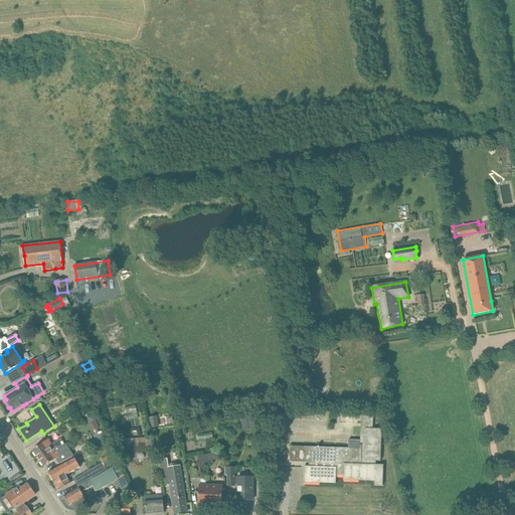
[(251,412),(240,415),(242,422),(246,421),(247,430),(254,427),(251,412)]
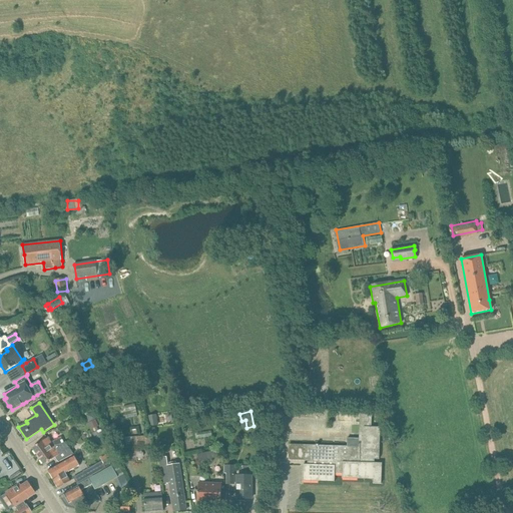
[(92,413),(86,416),(89,422),(95,419),(92,413)]
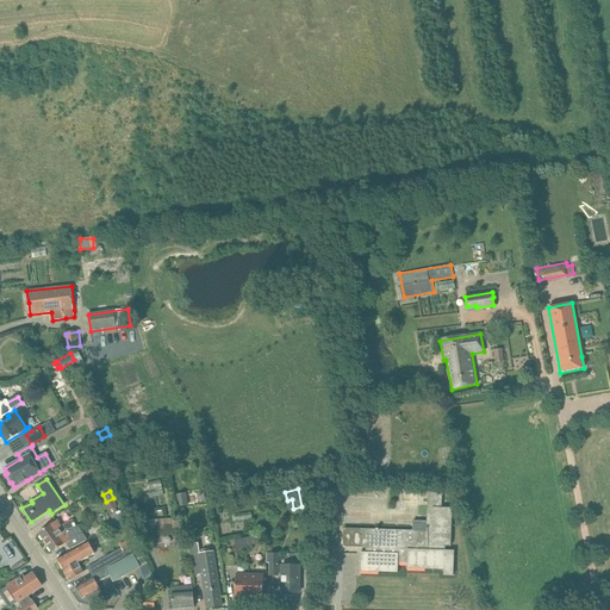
[(186,493),(178,495),(179,508),(188,505),(186,493)]
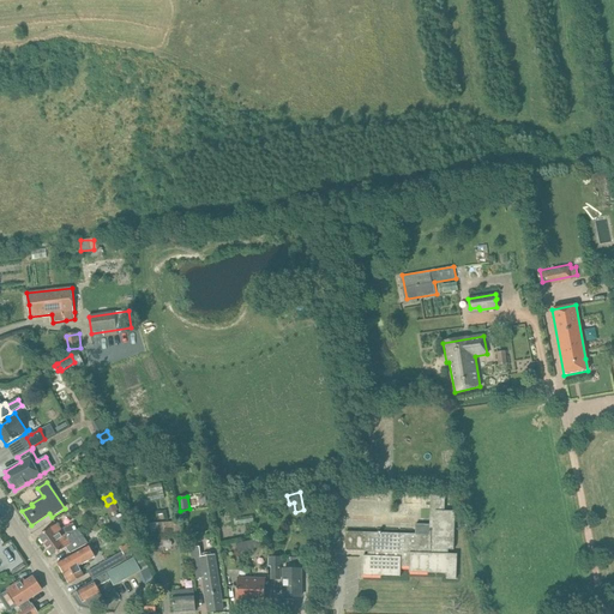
[(456,579),(457,567),(457,554),(447,554),(449,549),(455,549),(456,512),(444,512),(445,498),(429,497),(429,524),(415,524),(415,534),(345,531),(345,551),(368,552),(368,557),(363,555),(362,576),(363,576),(363,575),(399,576),(399,577),(401,577),(401,567),(409,567),(409,572),(410,573),(410,572),(446,573),(446,579),(456,579)]
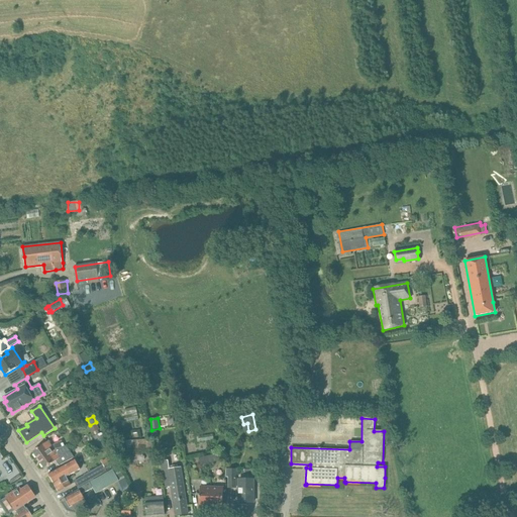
[(115,452),(153,450),(153,439),(115,441),(115,452)]
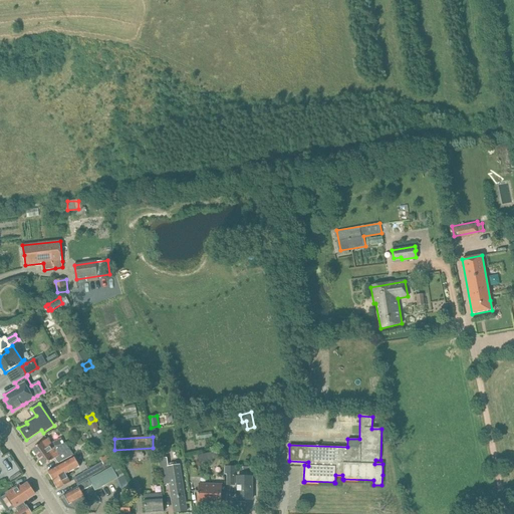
[(45,440),(41,443),(32,449),(44,466),(53,460),(57,465),(70,458),(65,451),(67,450),(64,445),(54,448),(52,449),(45,440)]
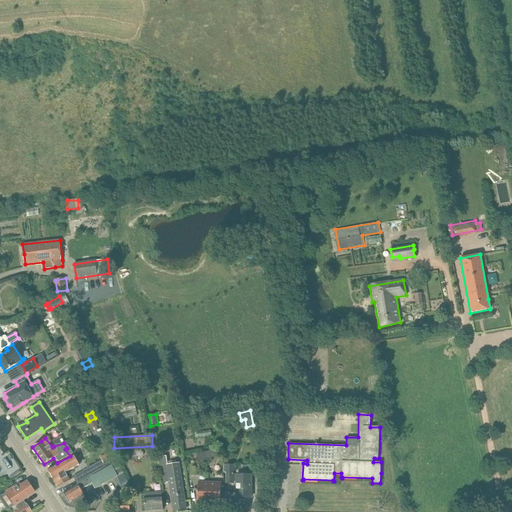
[(79,465),(77,461),(73,455),(48,469),(58,487),(70,480),(65,472),(79,465)]
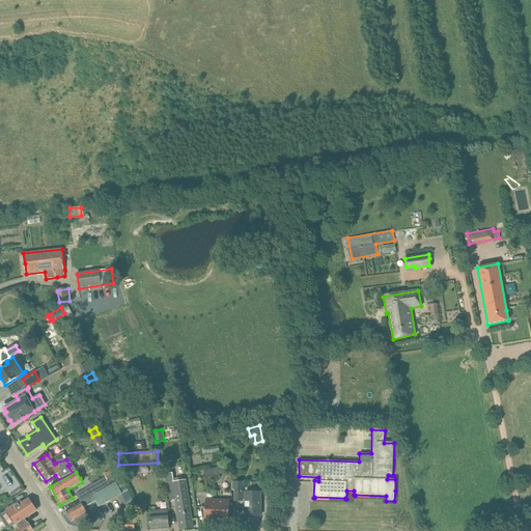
[(186,481),(175,483),(173,474),(166,475),(170,501),(175,500),(180,530),(193,528),(186,481)]
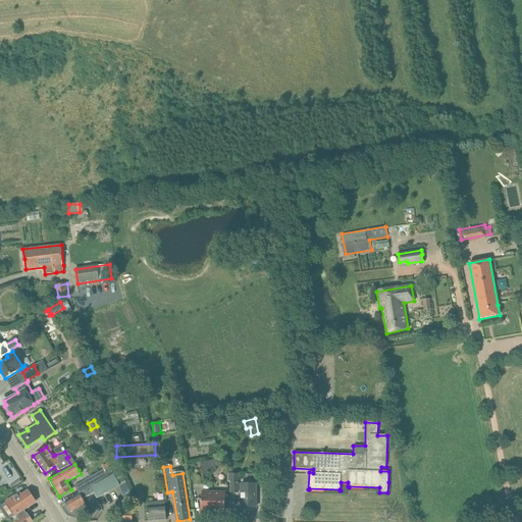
[(79,493),(91,486),(109,476),(104,469),(74,485),(79,493)]
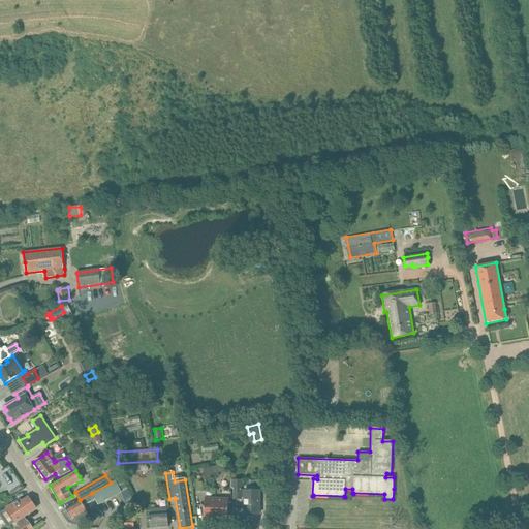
[(235,488),(235,500),(243,500),(243,480),(231,480),(231,488),(235,488)]
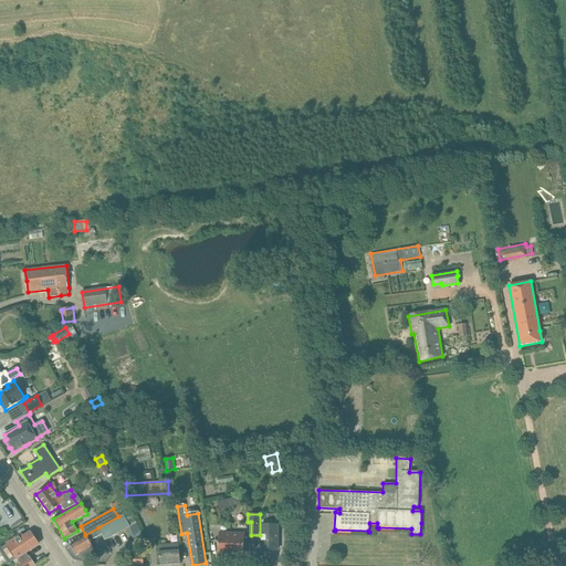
[(98,527),(85,535),(86,536),(70,545),(76,555),(80,554),(83,559),(85,561),(97,554),(90,542),(102,534),(105,541),(129,527),(124,515),(98,530),(98,527)]
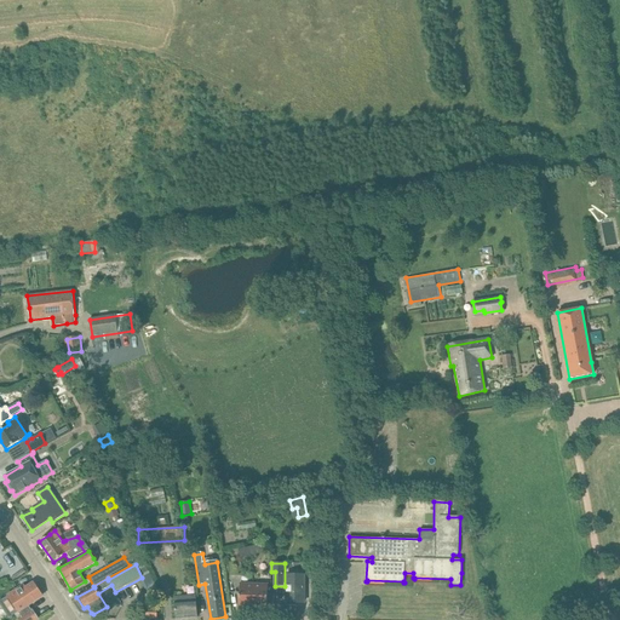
[(296,606),(296,603),(304,603),(304,577),(286,577),(286,603),(288,603),(288,606),(296,606)]
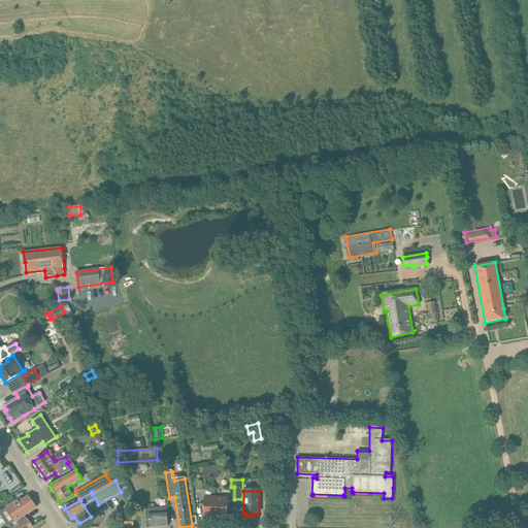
[(6,508),(1,512),(10,525),(15,521),(19,525),(14,527),(33,527),(28,519),(26,520),(23,516),(24,516),(36,507),(29,497),(22,501),(21,498),(15,502),(9,506),(6,508)]
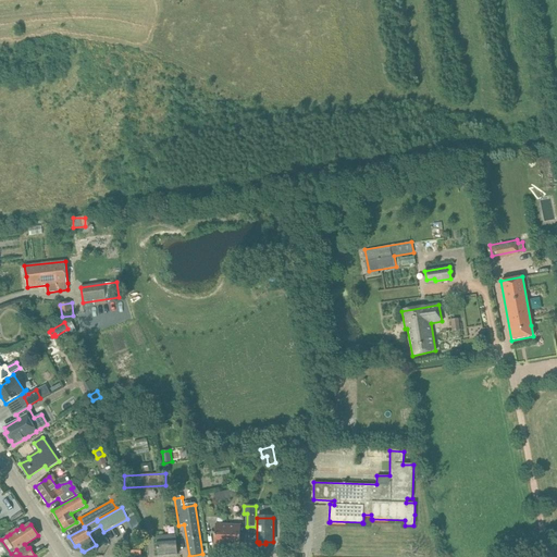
[(227,548),(229,524),(215,524),(214,548),(227,548)]
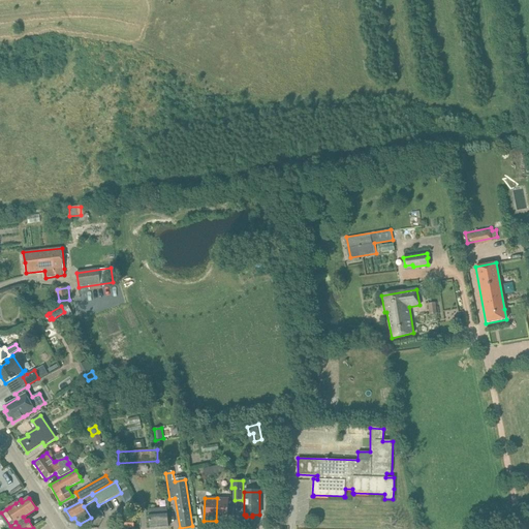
[(217,498),(216,521),(227,522),(228,499),(217,498)]
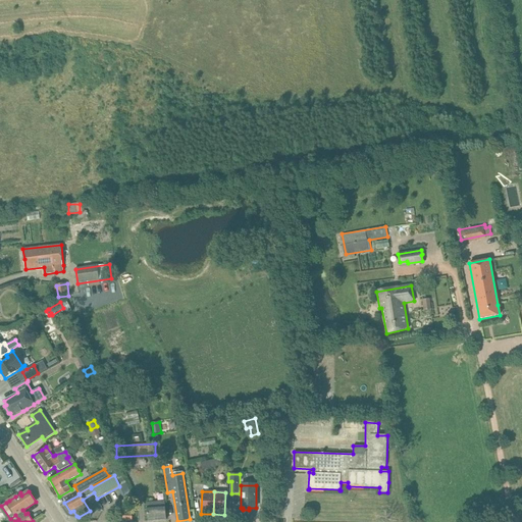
[(148,521),(166,520),(164,501),(159,502),(159,500),(156,500),(156,502),(147,503),(147,507),(148,521)]
